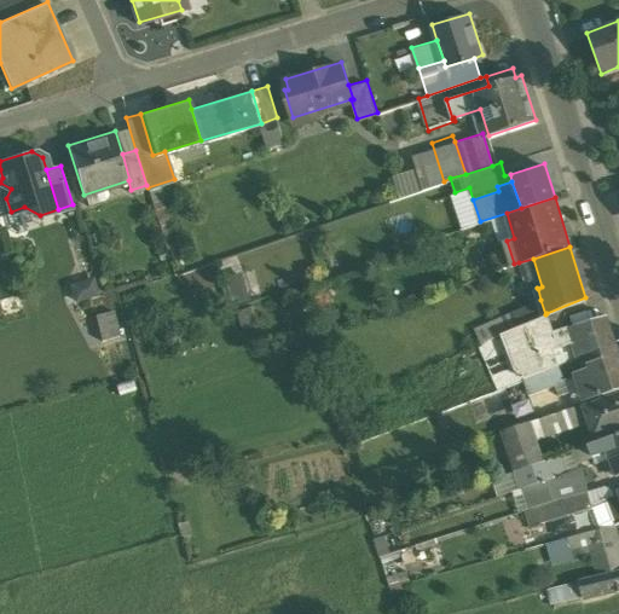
[(533,259),(519,262),(525,281),(528,281),(532,291),(538,289),(537,288),(542,287),(533,259)]
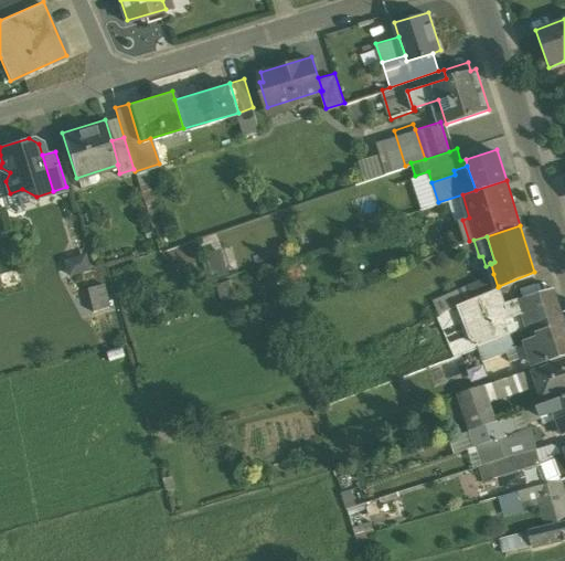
[(219,244),(203,249),(211,275),(225,271),(219,244)]
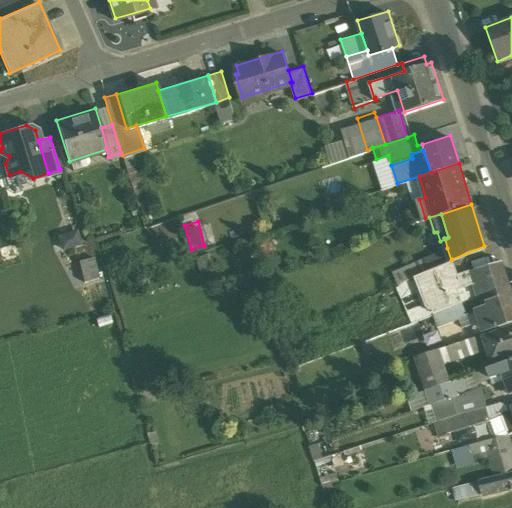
[(59,244),(77,242),(76,228),(58,229),(59,244)]
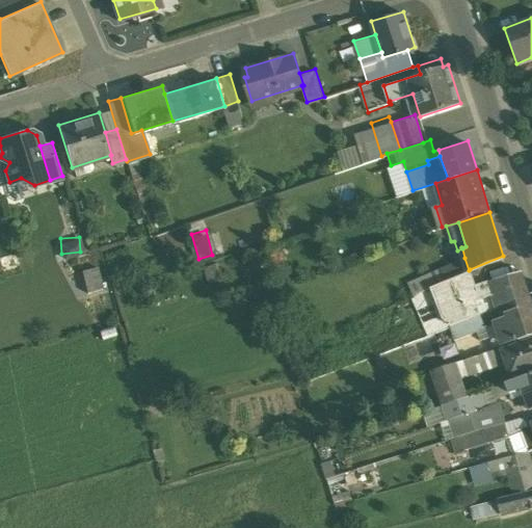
[(464,258),(431,272),(435,284),(469,270),(464,258)]
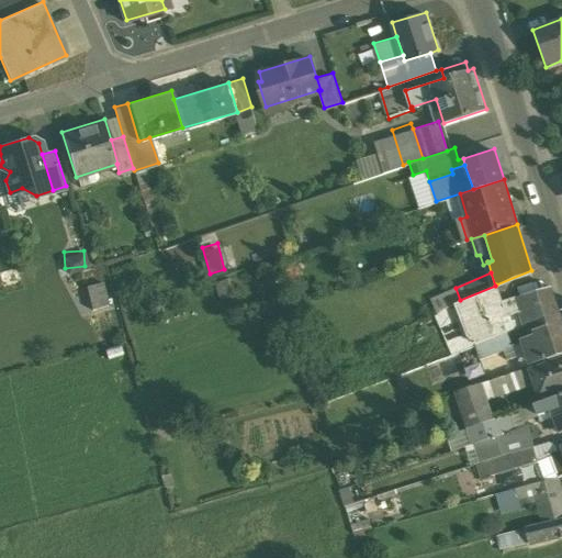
[(229,277),(216,281),(222,298),(235,293),(229,277)]
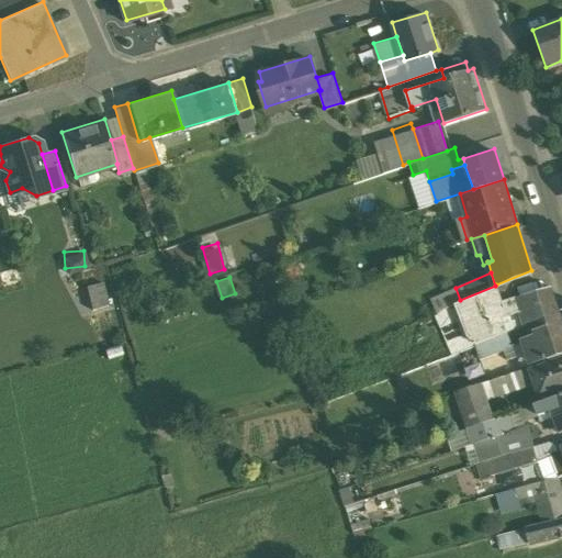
[(85,282),(90,304),(108,300),(102,278),(85,282)]
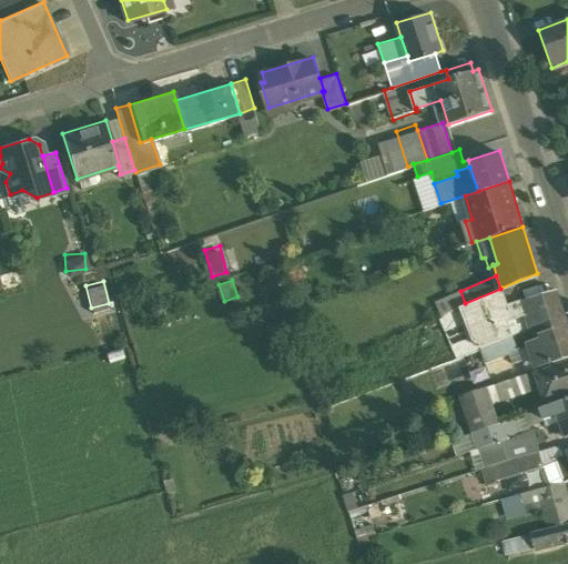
[(500,289),(465,303),(482,345),(505,336),(513,333),(507,320),(526,313),(521,299),(507,304),(501,288),(500,289)]
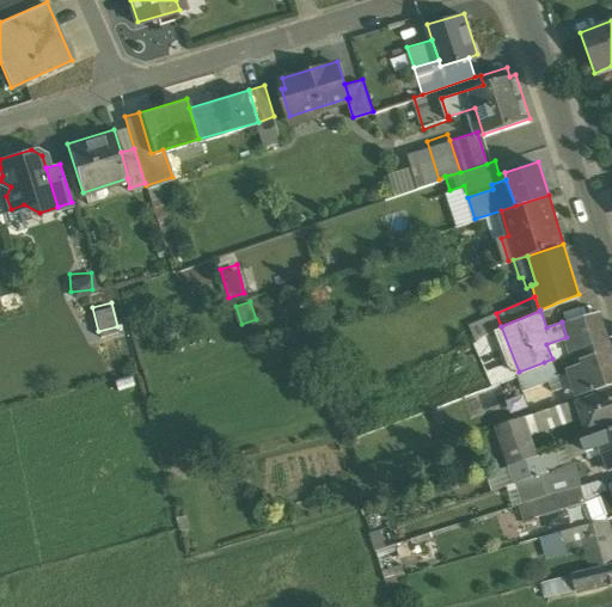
[(600,310),(562,322),(567,337),(571,351),(579,348),(610,338),(600,310)]
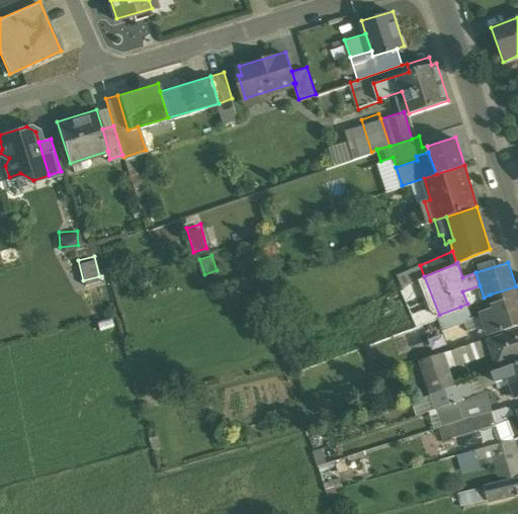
[(420,265),(398,274),(403,285),(424,276),(420,265)]
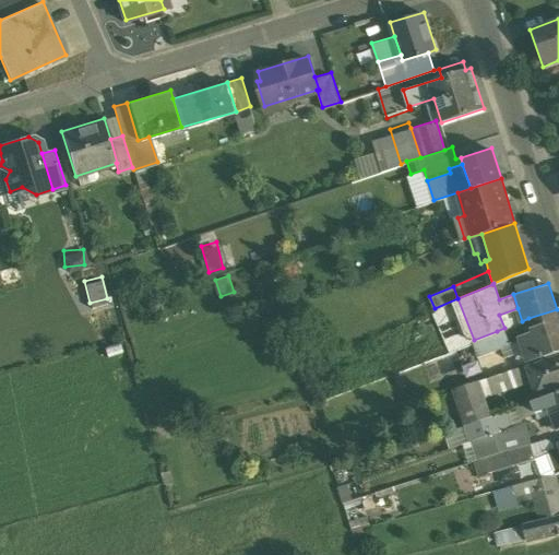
[(558,317),(557,309),(528,318),(533,331),(522,334),(531,359),(540,355),(540,356),(558,350),(558,317)]
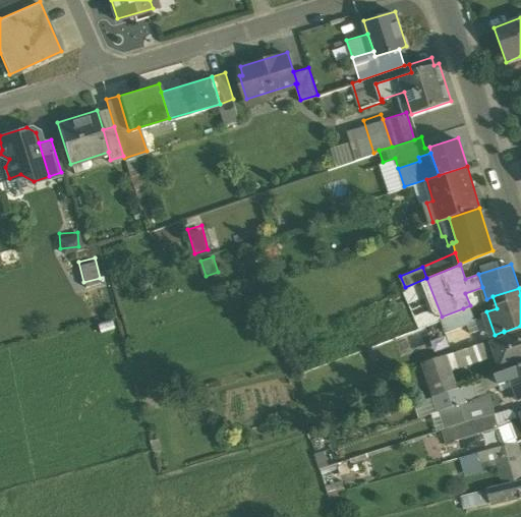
[(442,317),(439,318),(450,345),(462,340),(457,327),(467,323),(463,308),(442,317)]
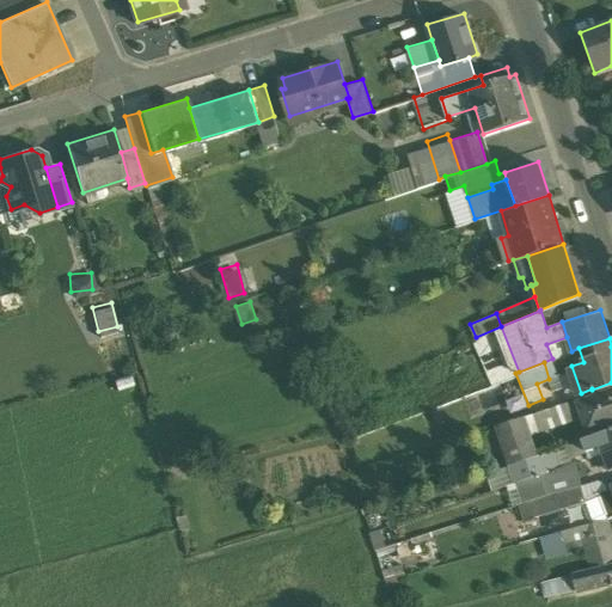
[(611,387),(576,399),(587,429),(611,420),(611,387)]
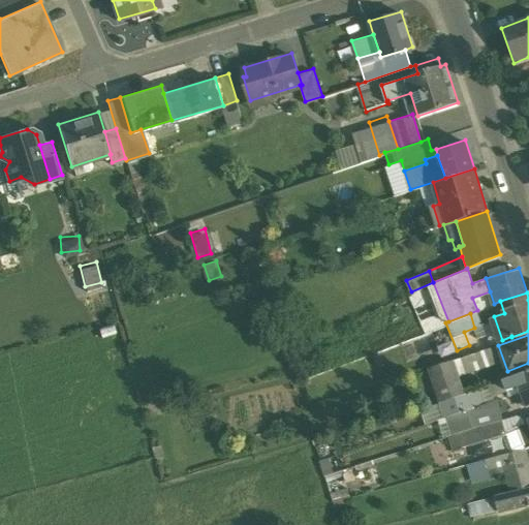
[(473,351),(450,359),(456,374),(478,366),(473,351)]
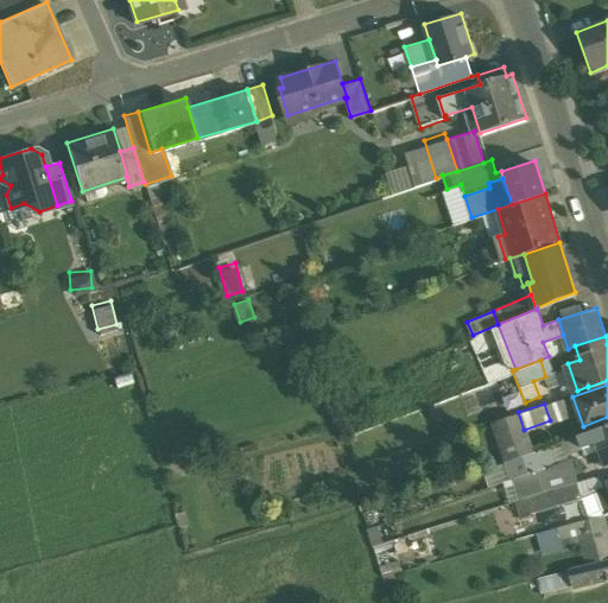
[(524,430),(518,412),(495,420),(508,459),(531,451),(524,430)]
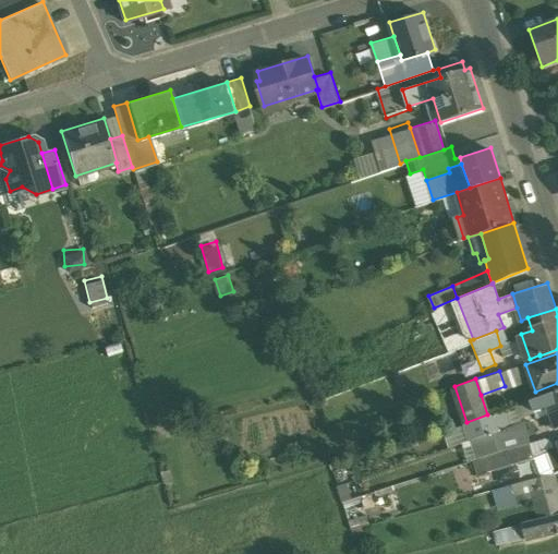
[(557,389),(530,399),(534,410),(546,406),(548,411),(557,407),(557,389)]
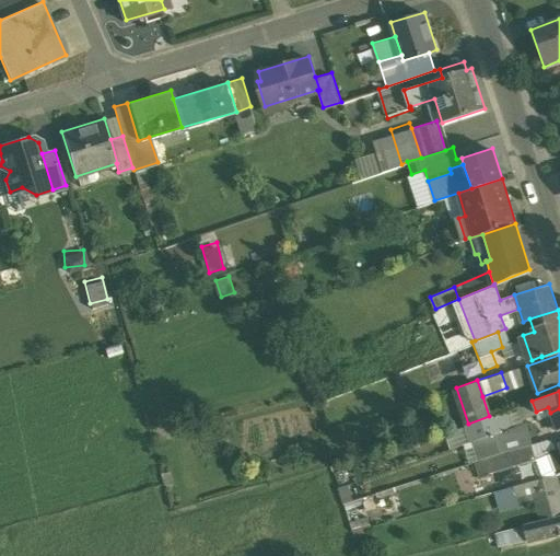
[(489,416),(468,424),(470,431),(473,439),(512,426),(509,415),(515,413),(513,408),(489,416)]
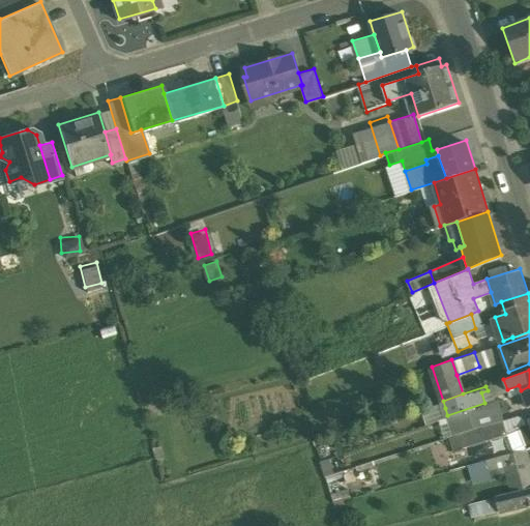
[(529,386),(521,390),(516,392),(520,402),(525,400),(527,405),(529,404),(529,386)]
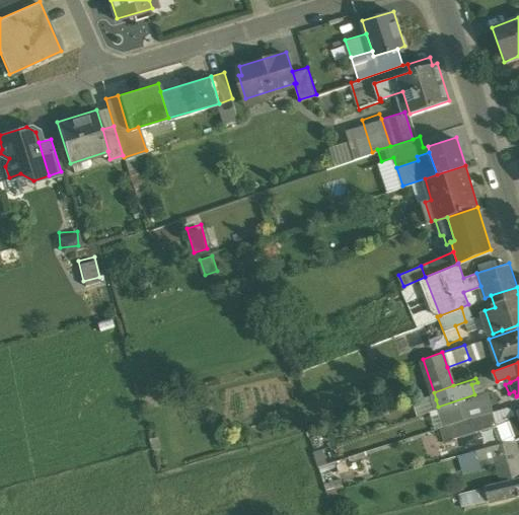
[(474,394),(438,407),(443,424),(451,422),(464,418),(477,414),(491,411),(486,390),(474,394)]
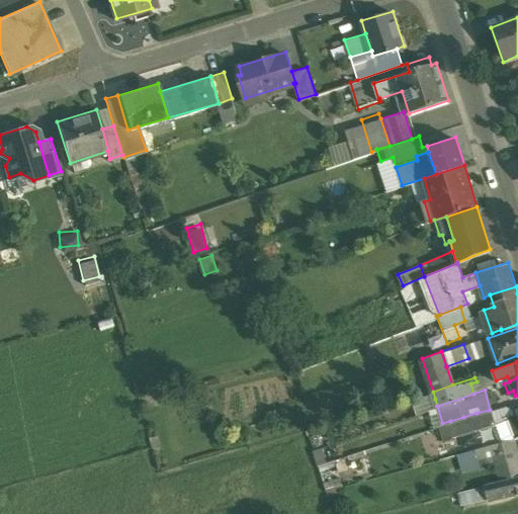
[(433,392),(418,397),(421,406),(429,403),(428,401),(435,399),(433,392)]
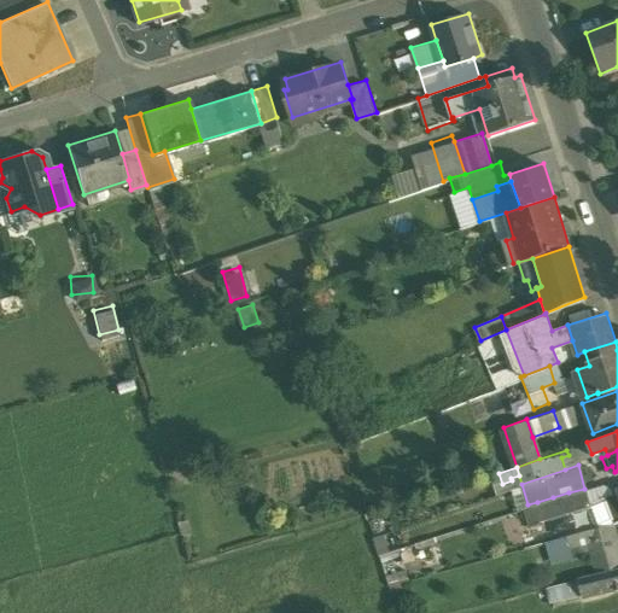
[(584,489),(569,492),(573,508),(578,530),(584,529),(594,526),(584,489)]
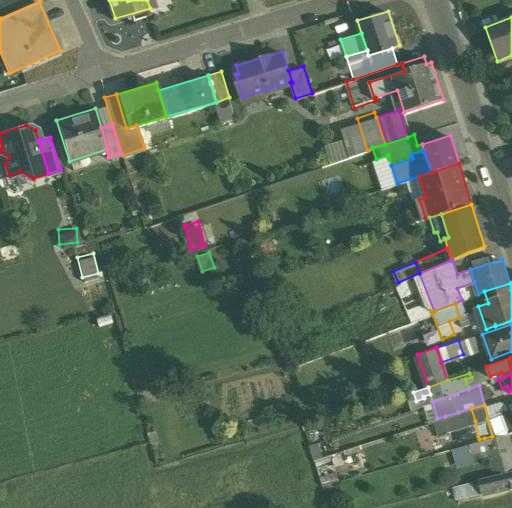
[(458,412),(445,416),(451,437),(470,431),(467,423),(475,421),(471,408),(458,412)]
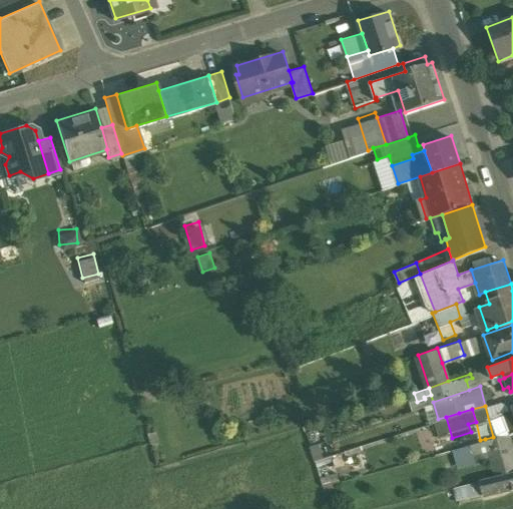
[(512,470),(512,452),(507,433),(493,437),(485,439),(490,455),(495,475),(512,470)]
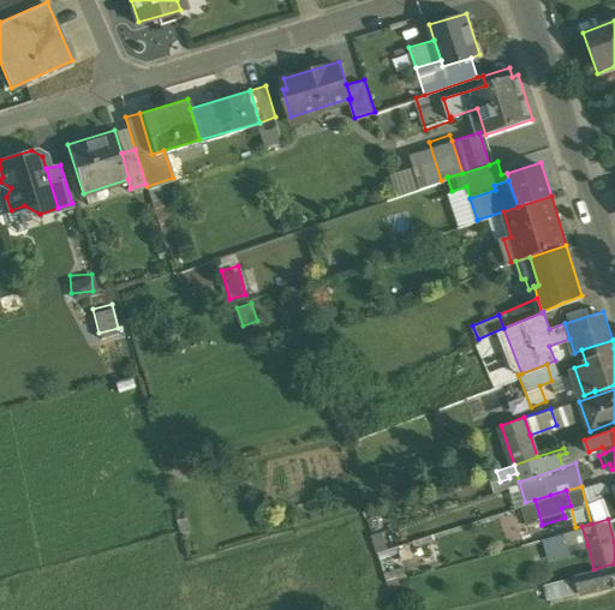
[(575,527),(563,531),(568,550),(587,545),(581,526),(575,527)]
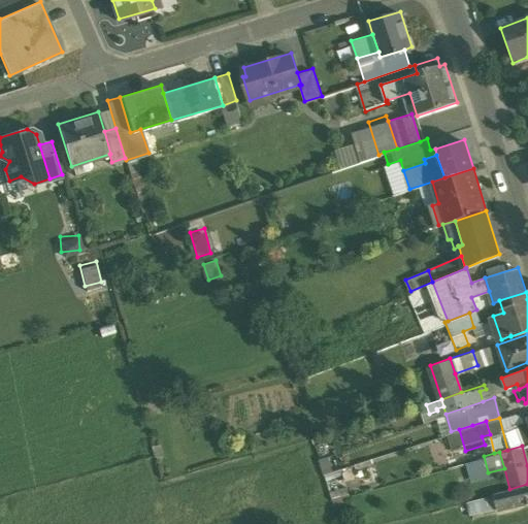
[(340,467),(323,472),(331,499),(349,494),(340,467)]
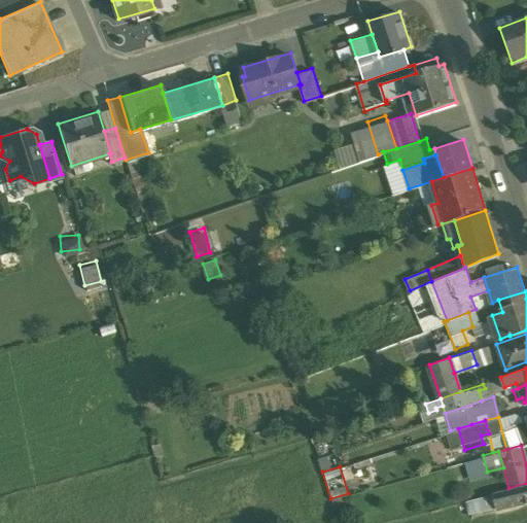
[(526,483),(508,488),(492,492),(495,506),(526,497),(526,483)]
